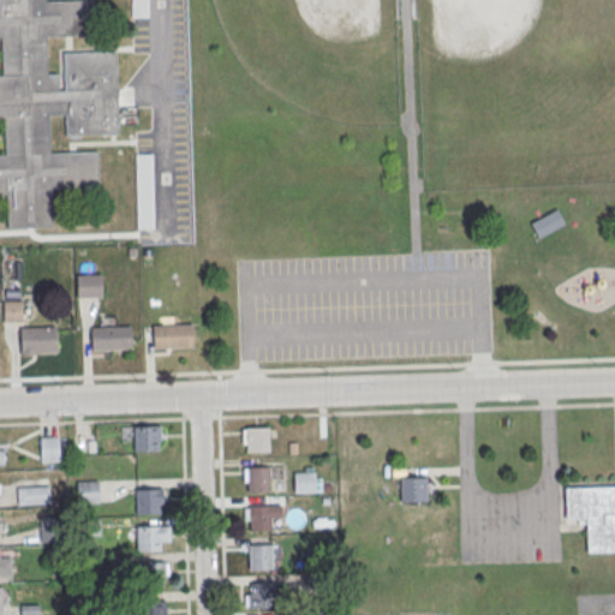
[(0,0),(0,209),(51,219),(53,203),(118,160),(47,148),(51,124),(108,133),(121,58),(66,48),(84,37),(89,4),(64,0),(0,0)]
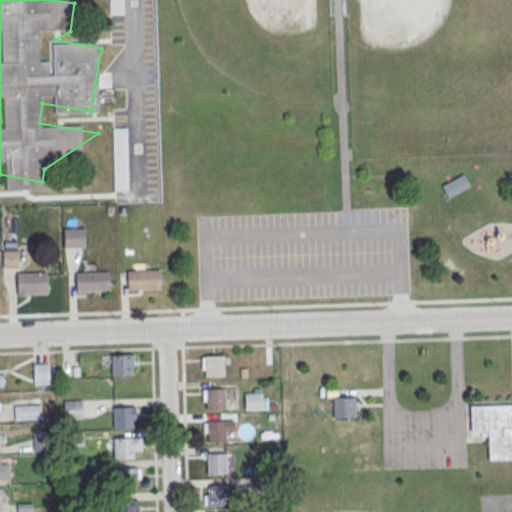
[(108,0),(109,14),(123,14),(123,0),(108,0)]
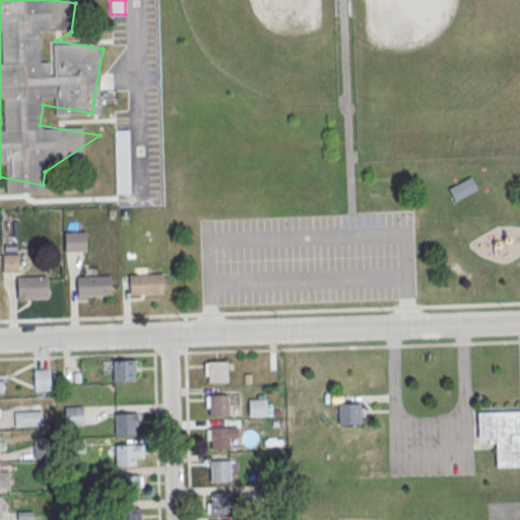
[(114,129),(114,192),(129,192),(129,129),(114,129)]
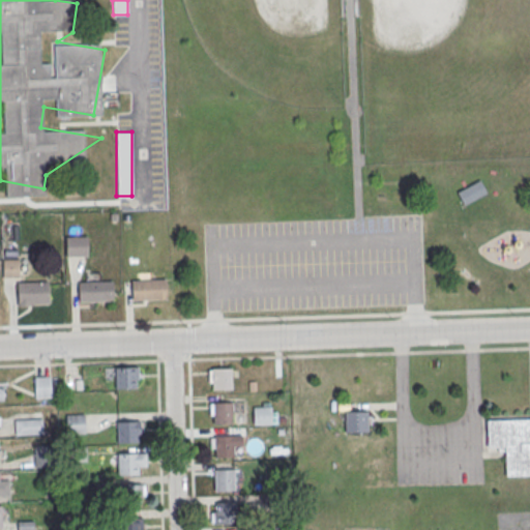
[(457,192),(480,180),(487,194),(463,205),(457,192)]
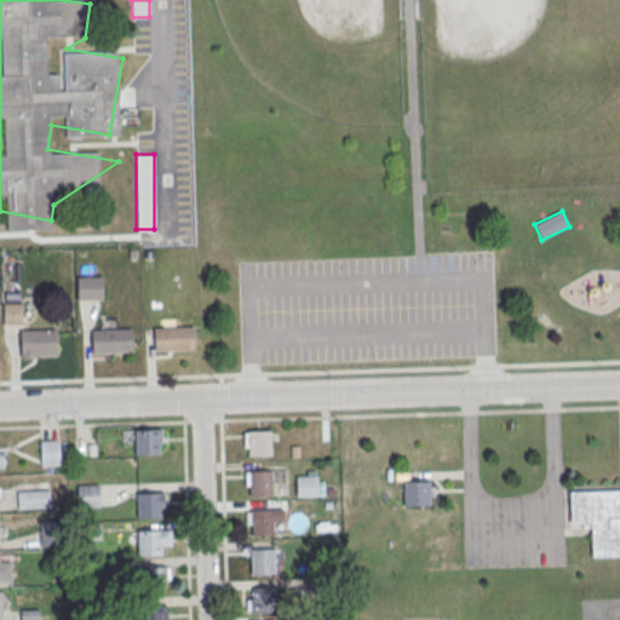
[(102,299),(102,275),(76,275),(76,299),(102,299)]
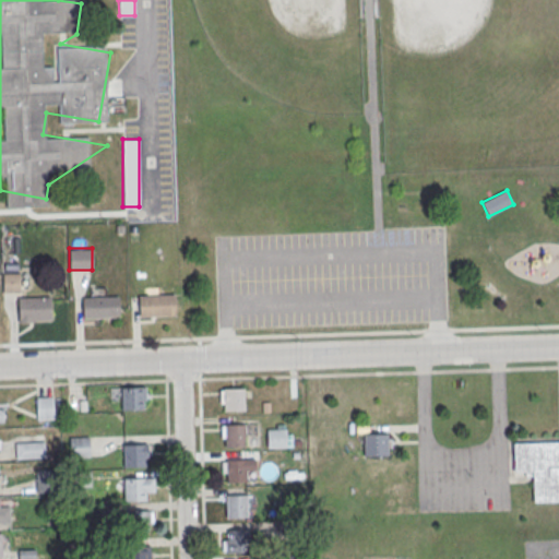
[(2,292),(20,292),(20,272),(2,272),(2,292)]
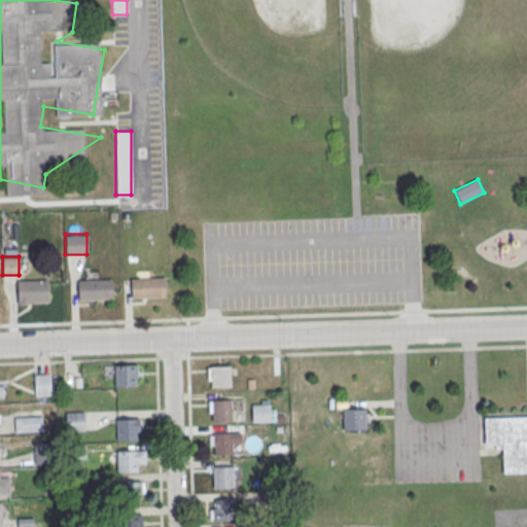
[(166,297),(166,276),(130,276),(130,297),(166,297)]
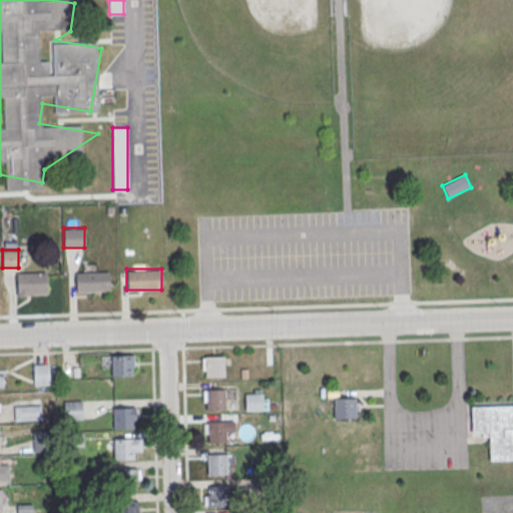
[(46,295),(46,272),(16,272),(17,295),(46,295)]
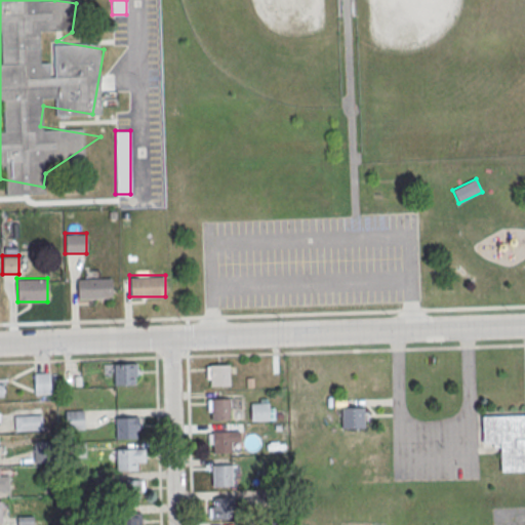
[(77,278),(77,297),(112,297),(112,278),(77,278)]
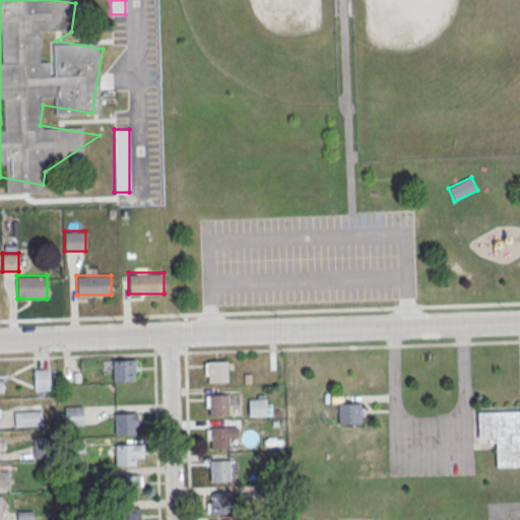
[(113,380),(136,380),(136,359),(113,359),(113,380)]
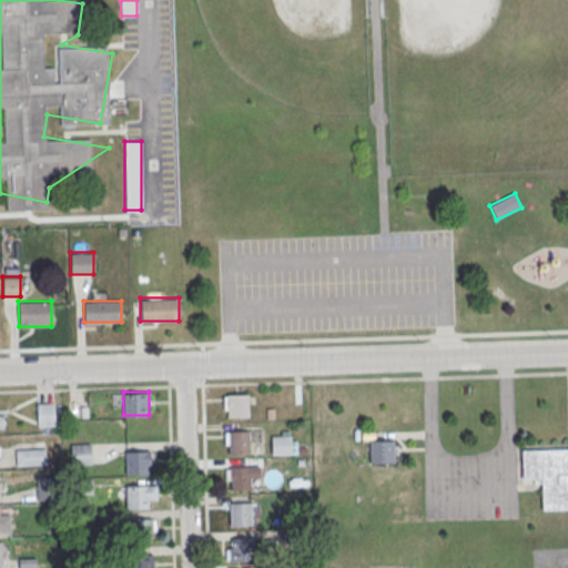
[(226,397),(247,397),(249,419),(226,421),(226,397)]
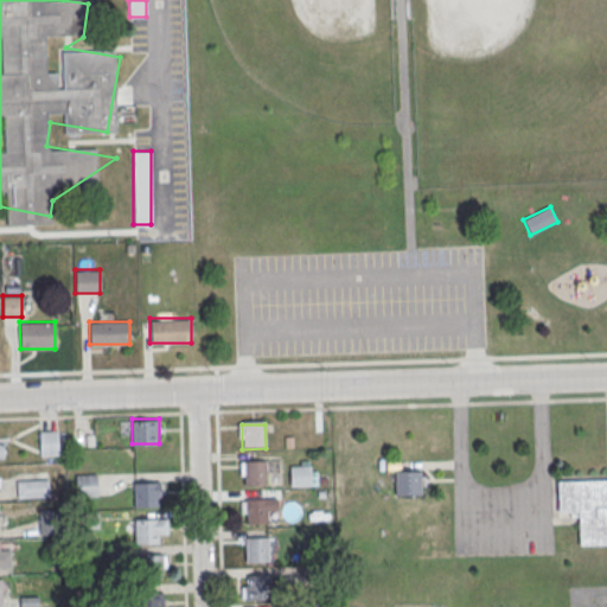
[(58,430),(39,430),(39,455),(58,455),(58,430)]
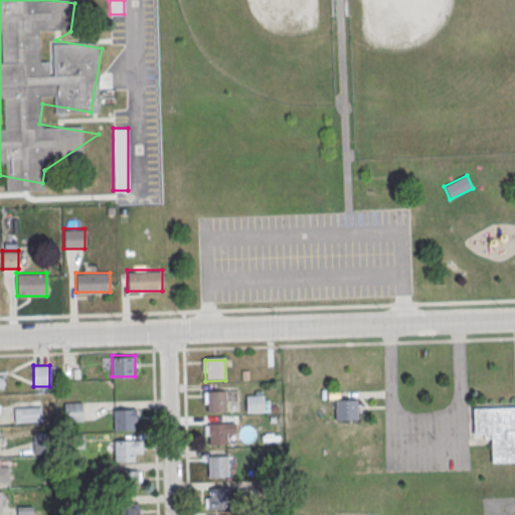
[(206,393),(226,392),(226,413),(206,413),(206,393)]
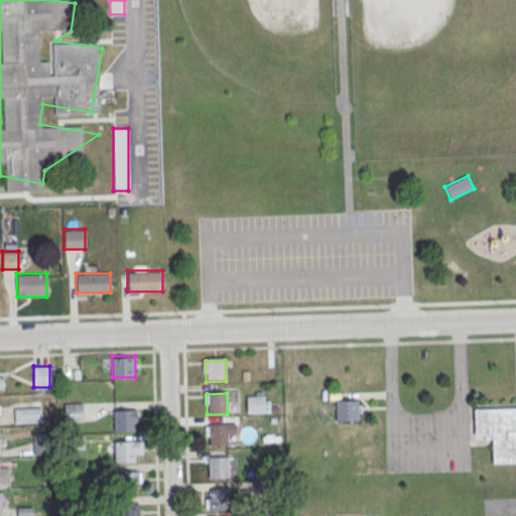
[(246,412),(267,412),(267,395),(246,395),(246,412)]
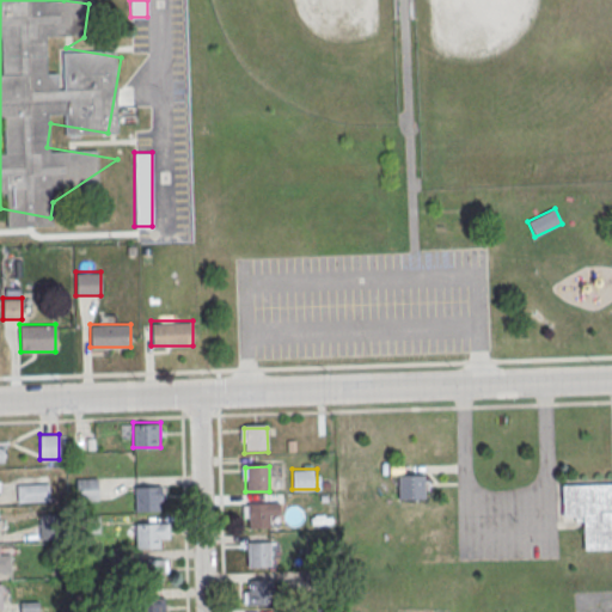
[(397,475),(397,499),(426,499),(426,475),(397,475)]
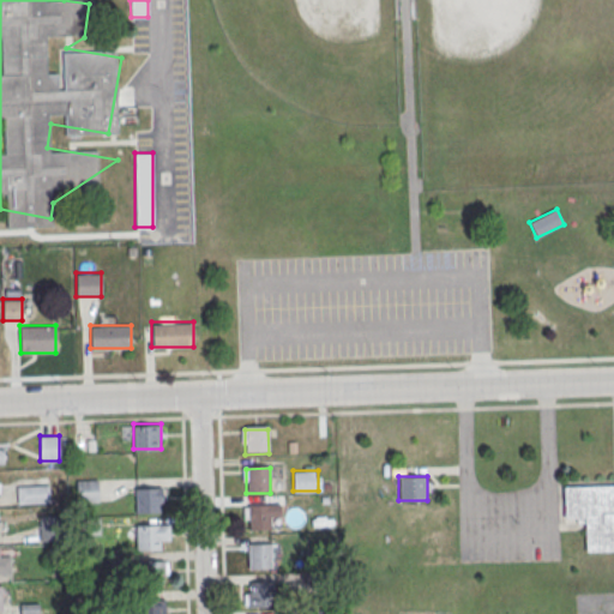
[(76,501),(98,501),(98,480),(76,480),(76,501)]
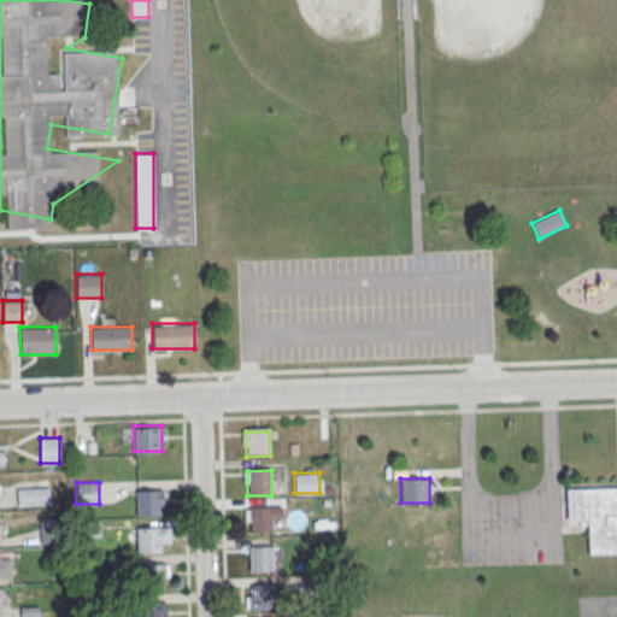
[(48,487),(17,487),(17,505),(48,505),(48,487)]
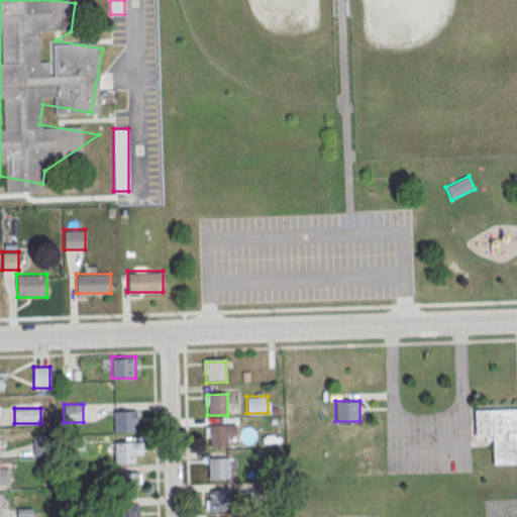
[(474,410),(516,409),(516,463),(493,464),(492,435),(475,436),(474,410)]
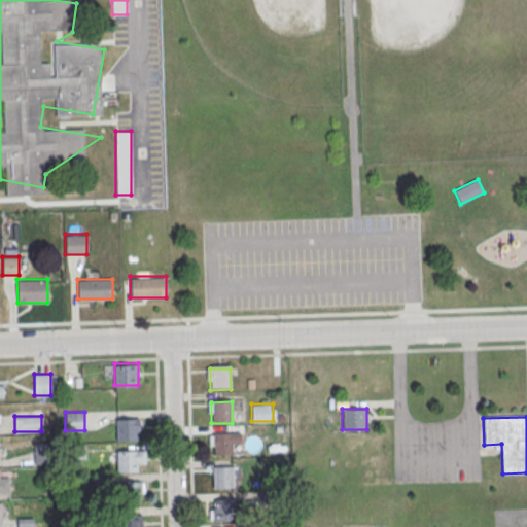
[(115,421),(136,420),(137,442),(116,442),(115,421)]
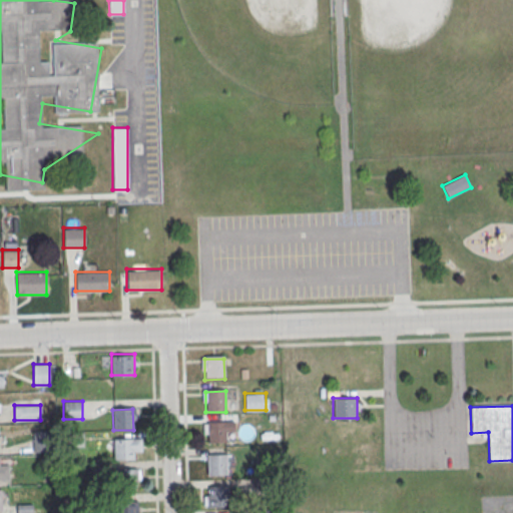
[(206,424),(226,424),(226,444),(206,445),(206,424)]
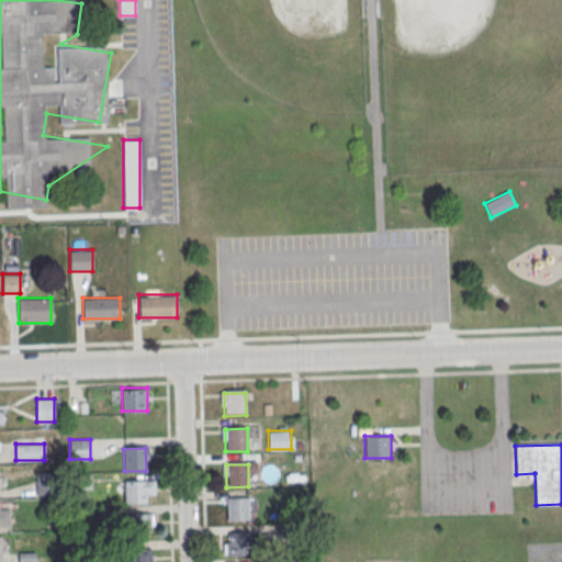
[(35,495),(52,495),(52,472),(35,472),(35,495)]
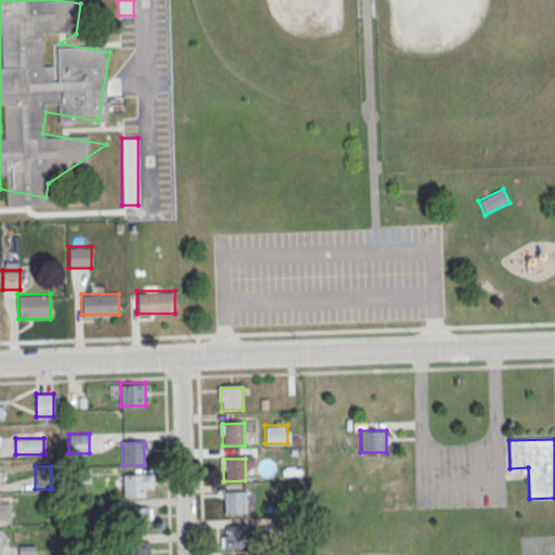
[(121,477),(143,476),(144,499),(123,500),(121,477)]
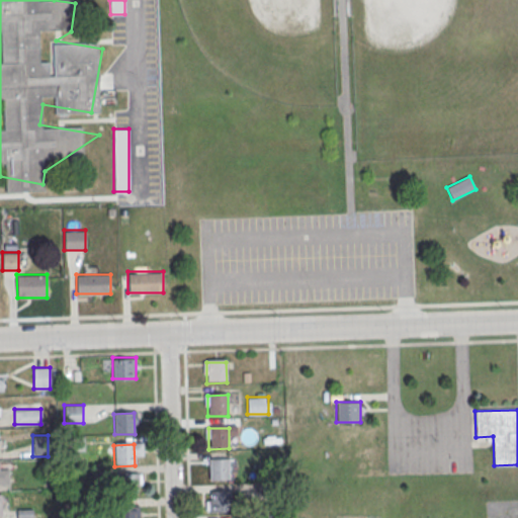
[(208,460),(229,460),(229,481),(208,482),(208,460)]
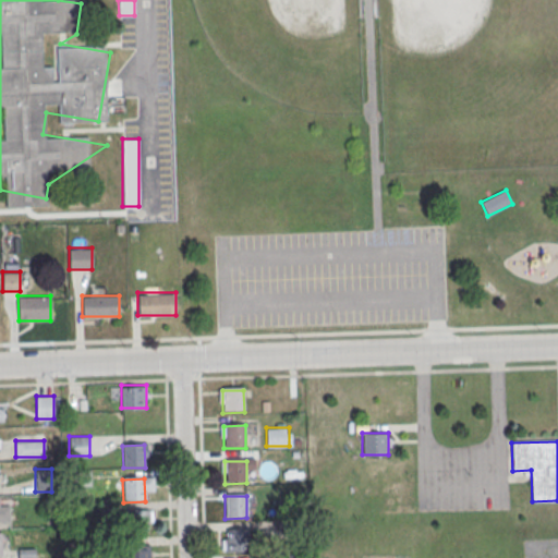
[(0,521),(10,521),(10,498),(0,498),(0,521)]
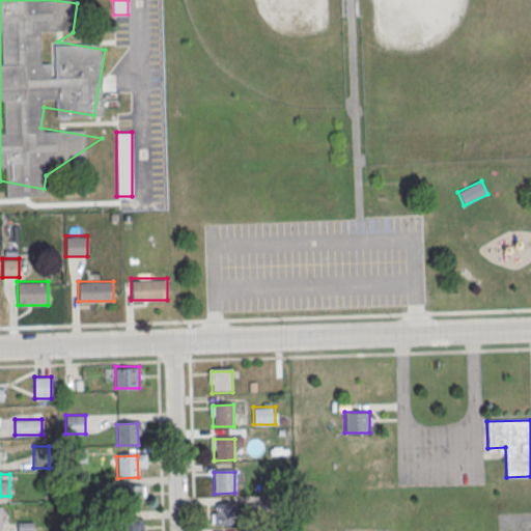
[(118,487),(139,487),(140,508),(119,509),(118,487)]
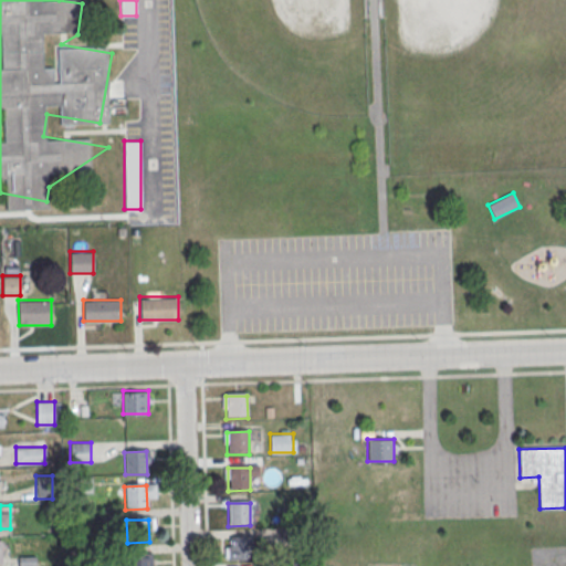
[(230,537),(252,537),(252,561),(231,561),(230,537)]
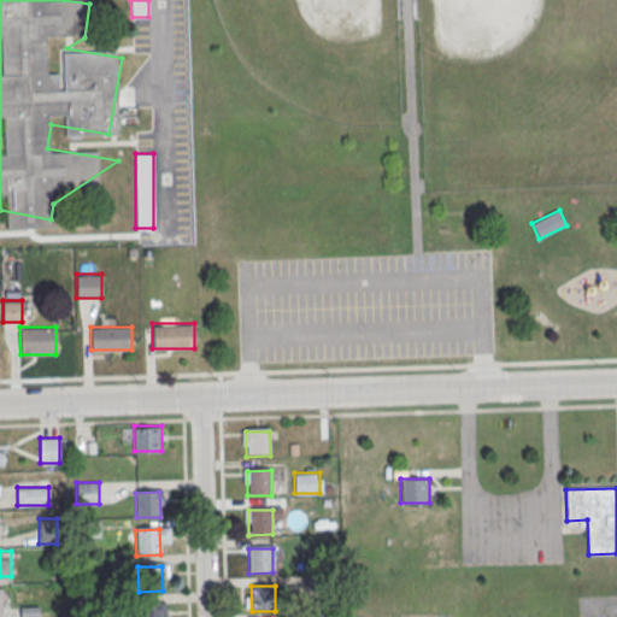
[(139,616),(139,606),(162,605),(162,616),(139,616)]
